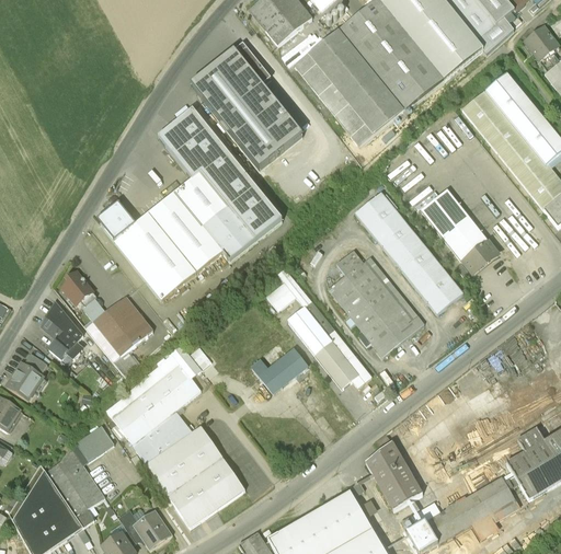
[(312,15),(299,0),(258,0),(249,8),(277,43),(312,15)]
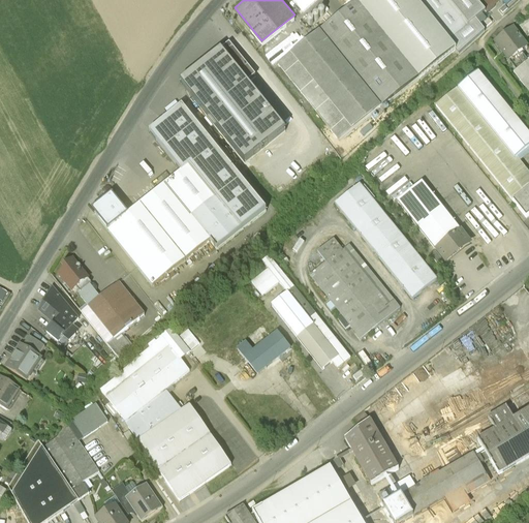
[(351,0),(278,59),(340,136),(418,74),(360,0),(351,0)]
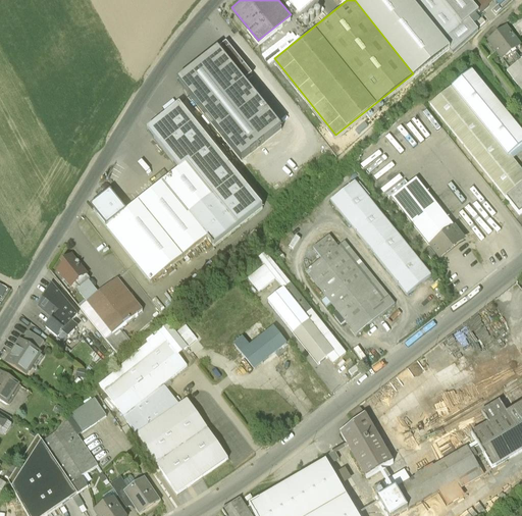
[(355,0),(413,73),(450,45),(442,36),(415,0),(355,0)]
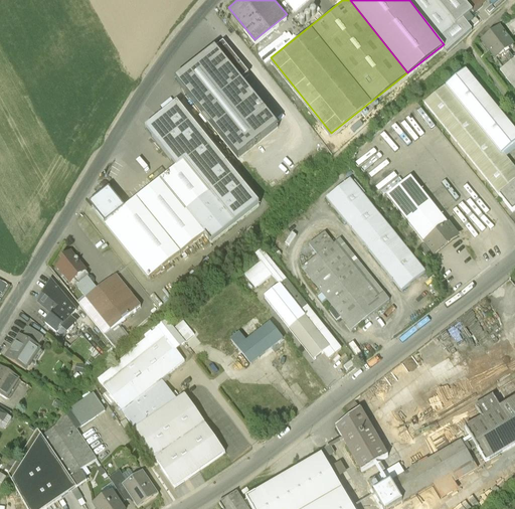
[(457,20),(441,0),(409,0),(437,35),(457,20)]
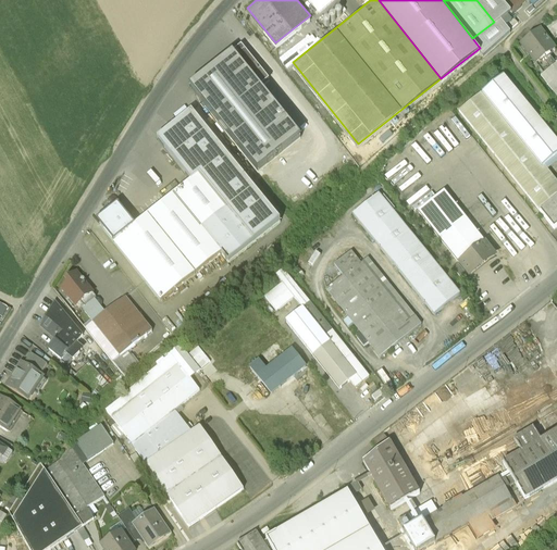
[(556,10),(546,19),(555,30),(556,28),(556,10)]
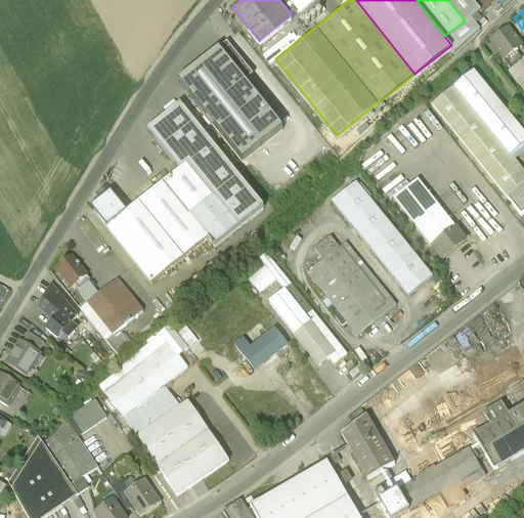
[(490,34),(504,52),(513,45),(521,40),(508,22),(490,34)]
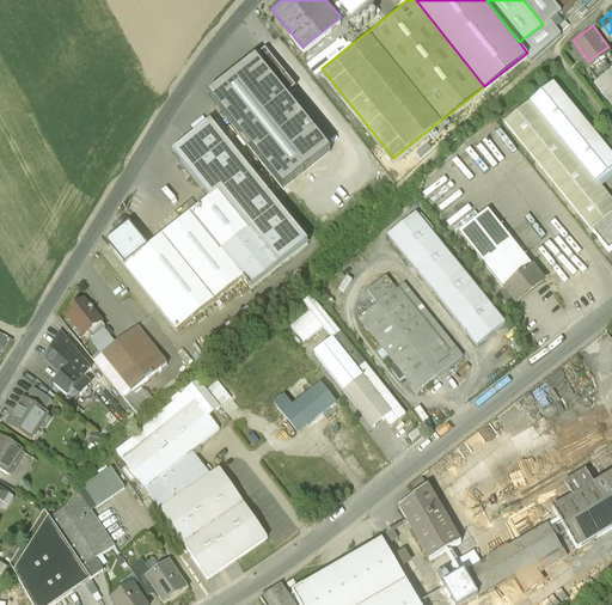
[(256,53),(208,90),(283,185),(331,147),(256,53)]
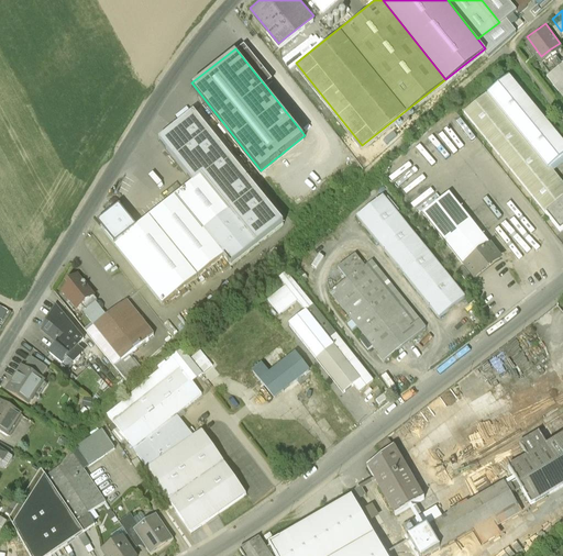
[(562,56),(560,59),(551,48),(541,56),(549,67),(547,69),(562,91),(562,56)]
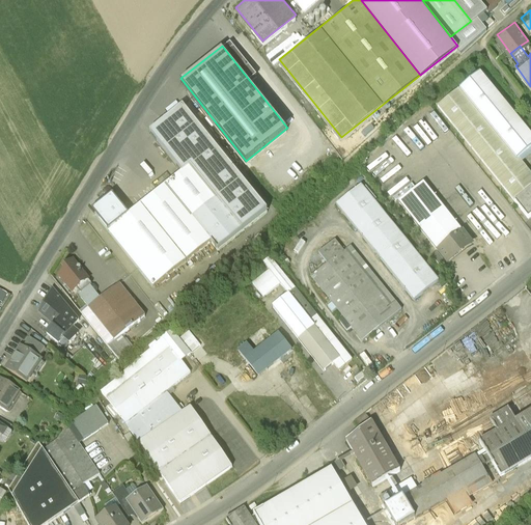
[(530,143),(530,130),(480,64),(438,98),(526,210),(528,213),(530,210),(530,173),(516,156),(530,143)]
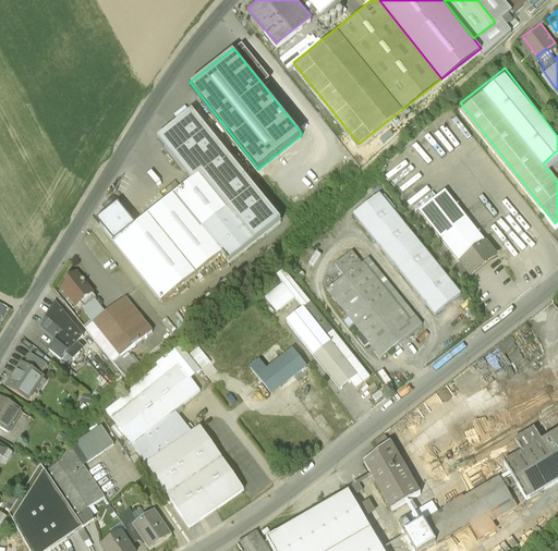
[(281,218),(192,106),(157,133),(191,176),(135,220),(121,204),(100,220),(162,297),(222,250),(229,259),(281,218)]
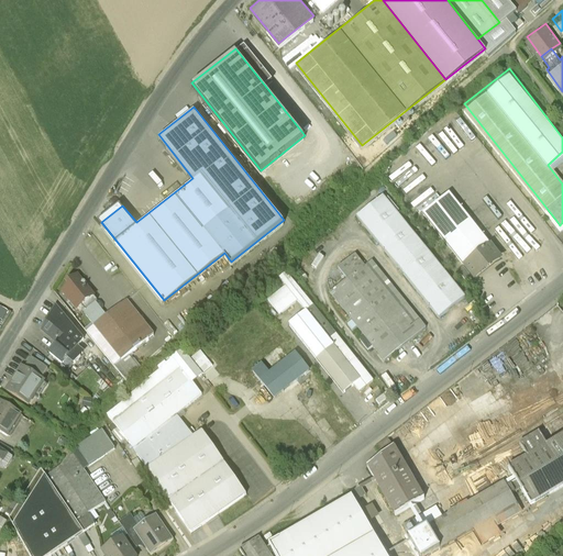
[(465,292),(383,188),(356,209),(439,313),(465,292)]
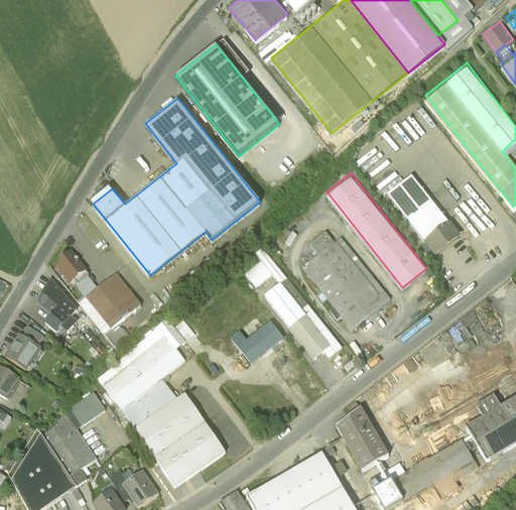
[(387,194),(424,240),(448,221),(411,174),(387,194)]
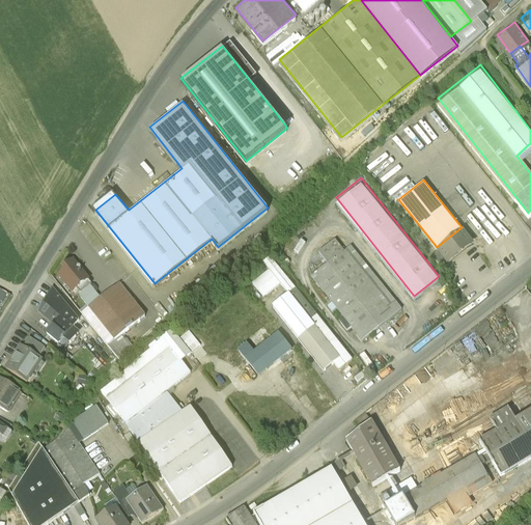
[(473,242),(462,227),(449,237),(460,251),(473,242)]
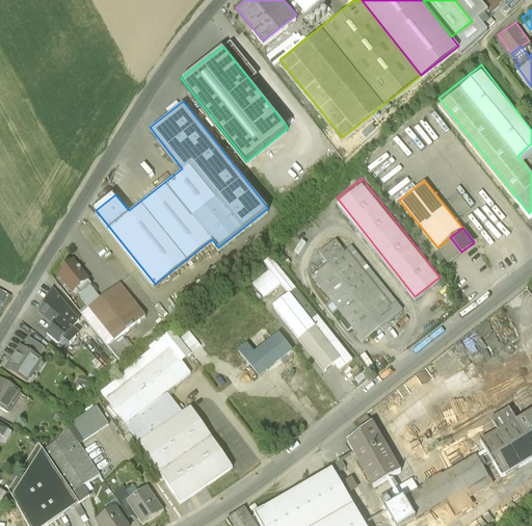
[(345,245),(337,235),(319,247),(328,259),(313,271),(334,298),(328,303),(333,309),(339,305),(345,313),(340,317),(347,326),(353,323),(364,336),(403,306),(351,240),(345,245)]
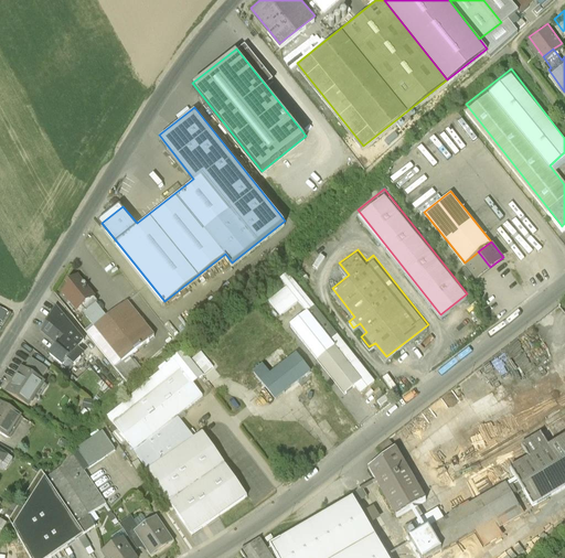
[(490,267),(478,251),(465,263),(461,266),(473,280),(490,267)]
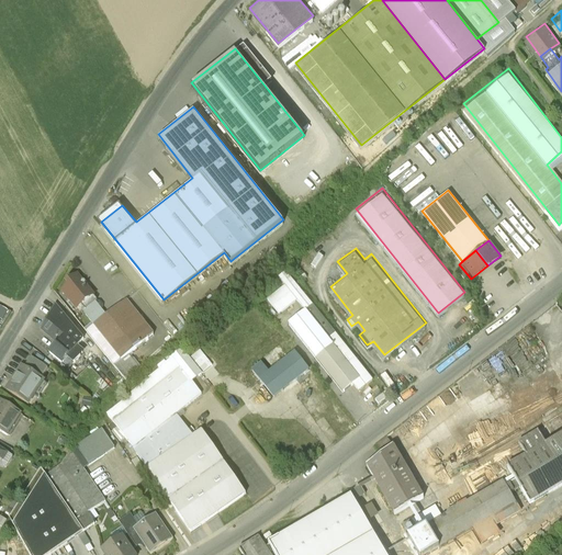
[(97,296),(77,271),(68,279),(70,281),(63,286),(77,304),(80,301),(85,305),(97,296)]
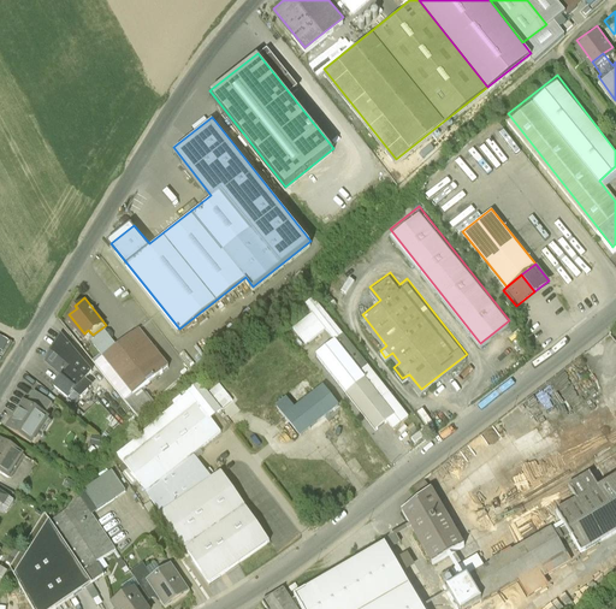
[(169,362),(138,324),(94,358),(137,414),(153,401),(141,385),(169,362)]
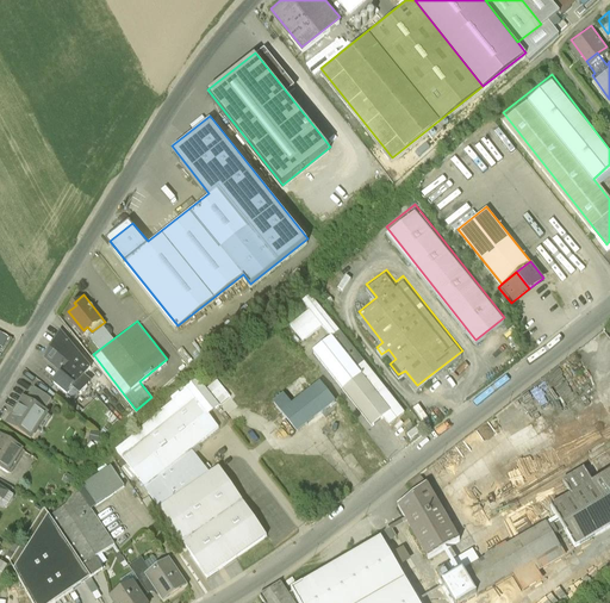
[(91,364),(62,327),(45,353),(63,368),(70,360),(76,366),(79,364),(86,370),(91,364)]
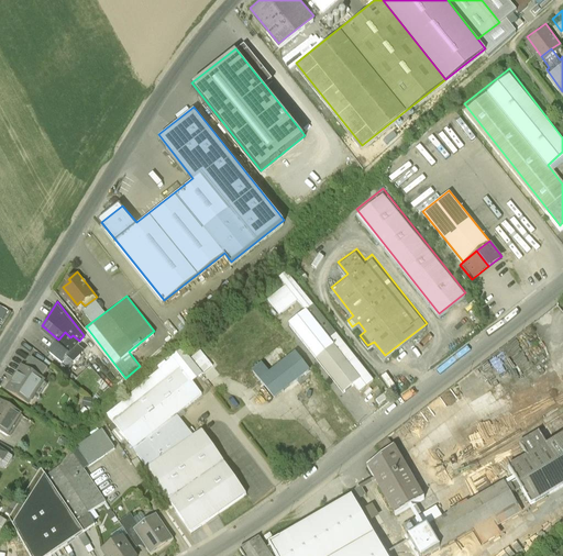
[(313,301),(289,319),(343,389),(353,380),(359,388),(373,377),(313,301)]
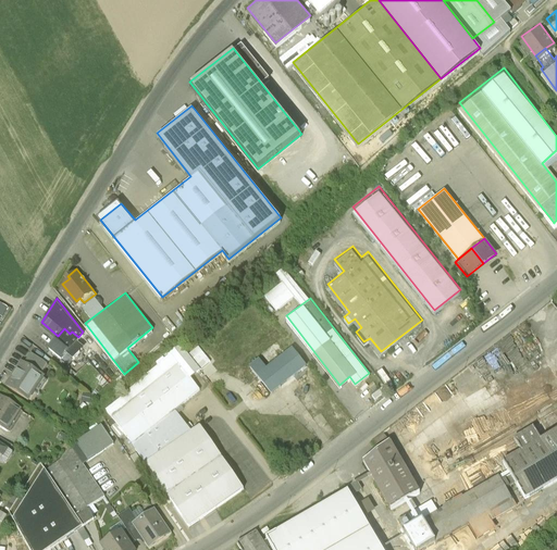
[(58,336),(49,346),(67,361),(73,354),(74,355),(79,348),(78,348),(82,344),(76,339),(78,337),(72,332),(70,334),(64,328),(58,336)]
